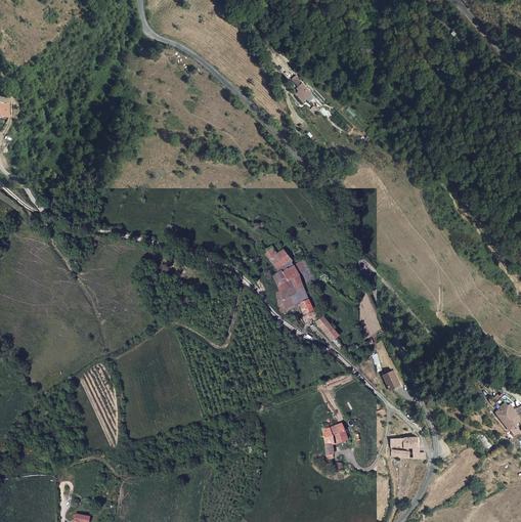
[(316,96),(306,85),(300,91),(302,94),(309,102),(316,96)]
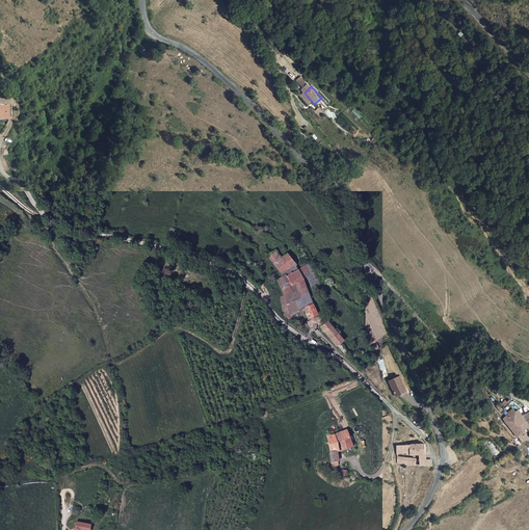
[(314,104),(307,96),(302,99),(311,107),(314,104)]
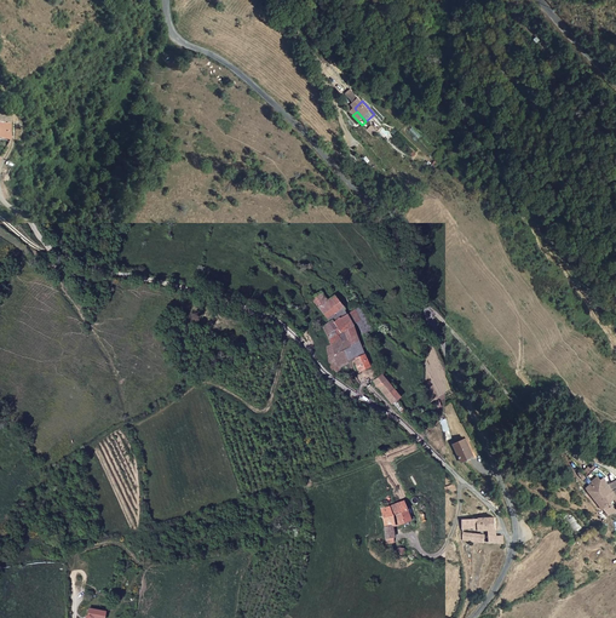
[(368,122),(362,127),(369,135),(375,130),(368,122)]
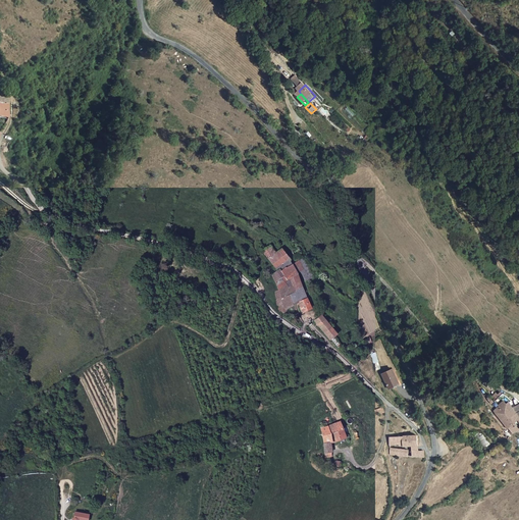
[(336,131),(339,128),(326,115),(323,118),(336,131)]
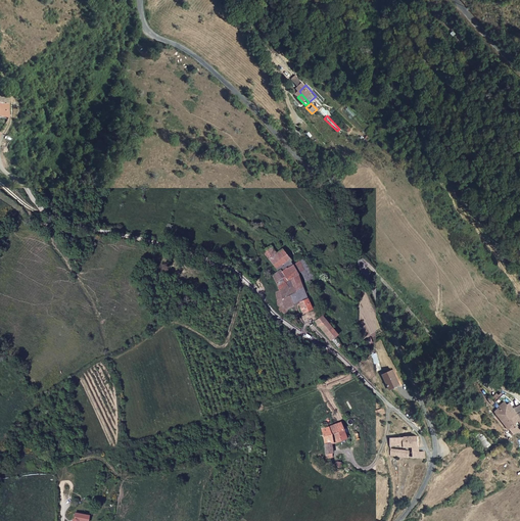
[(353,116),(351,119),(359,127),(361,125),(353,116)]
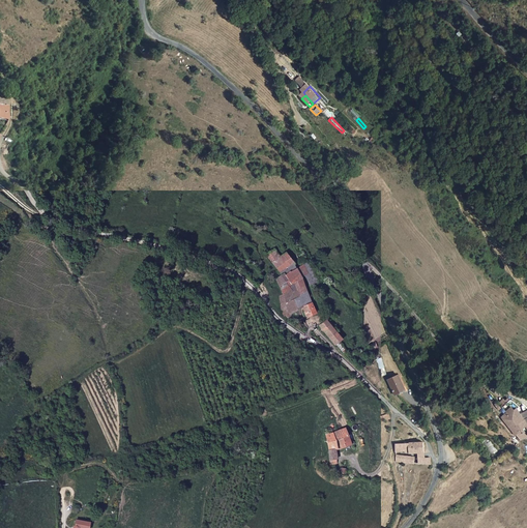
[(276,245),(267,253),(283,272),(296,263),(286,250),(282,253),(276,245)]
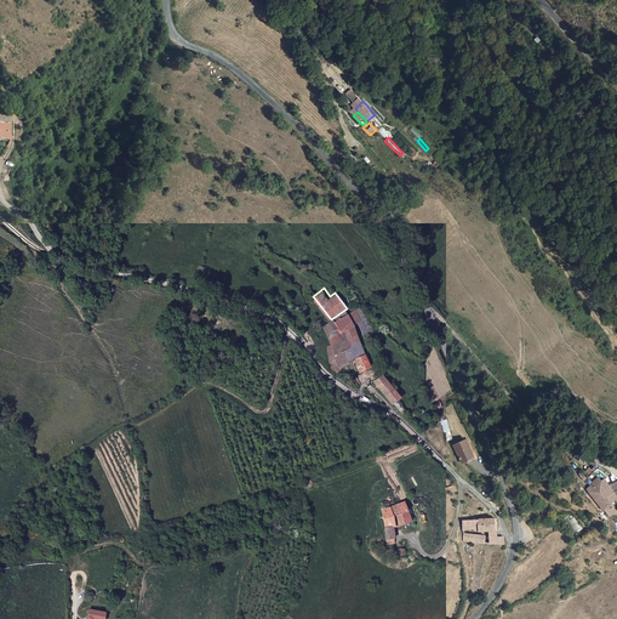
[(359,322),(364,319),(358,310),(350,314),(355,324),(359,322)]
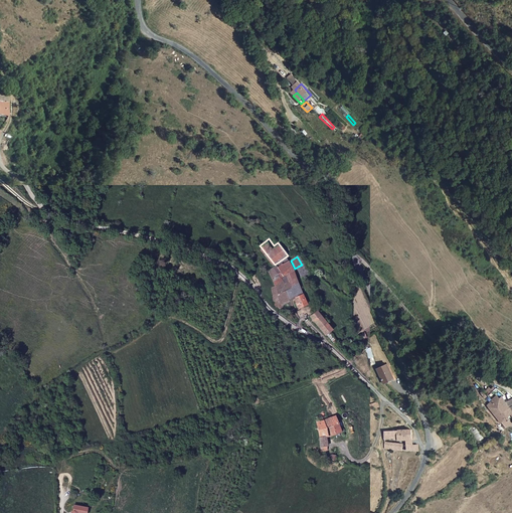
[(274,287),(271,288),(273,299),(271,303),(281,309),(283,305),(295,298),(302,294),(295,269),(291,261),(282,265),(280,265),(270,272),(274,287)]
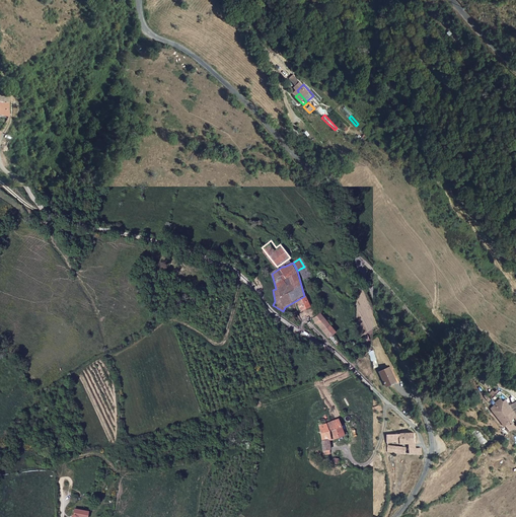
[(307,307),(304,296),(297,300),(300,310),(307,307)]
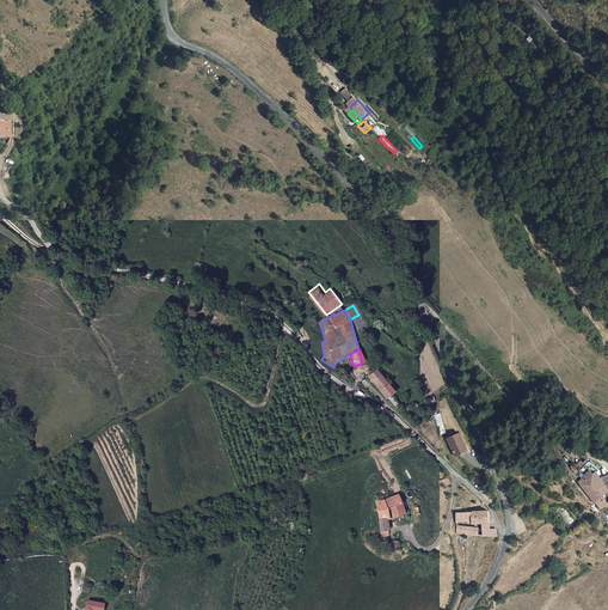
[(379,391),(387,385),(388,384),(376,370),(367,377),(379,391)]
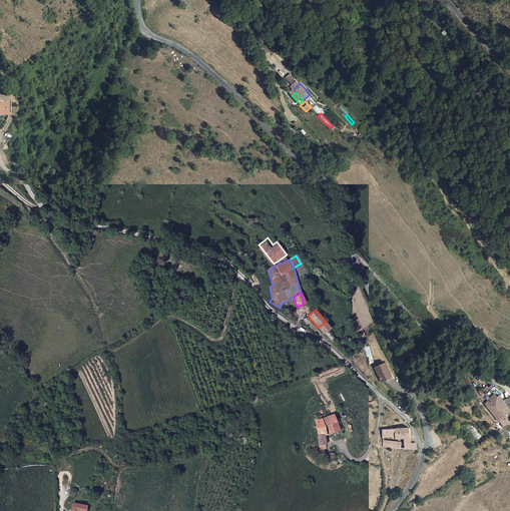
[(330,327),(325,323),(318,328),(323,333),(330,327)]
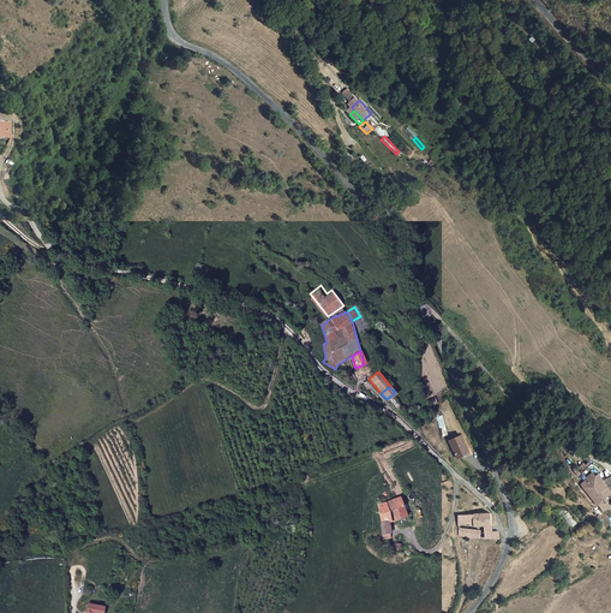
[(397,394),(395,392),(387,399),(389,402),(397,394)]
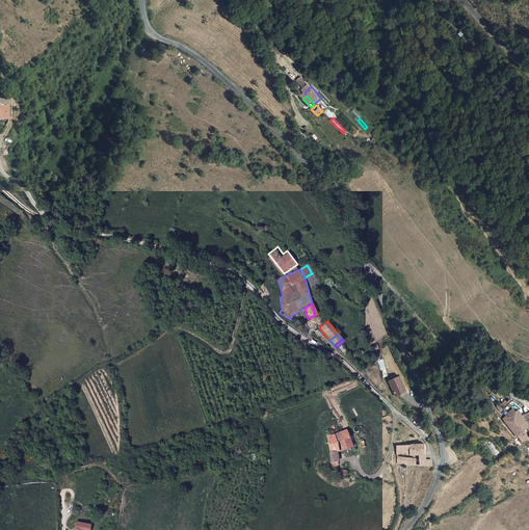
[(402,377),(391,381),(398,397),(410,391),(402,377)]
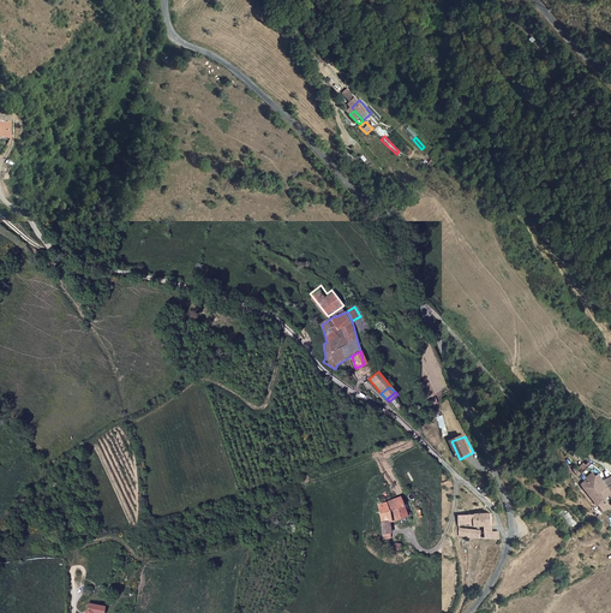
[(601,484),(610,480),(610,476),(606,471),(601,475),(593,466),(579,477),(586,486),(582,488),(587,497),(605,512),(610,507),(604,501),(605,500),(600,495),(605,492),(601,484)]
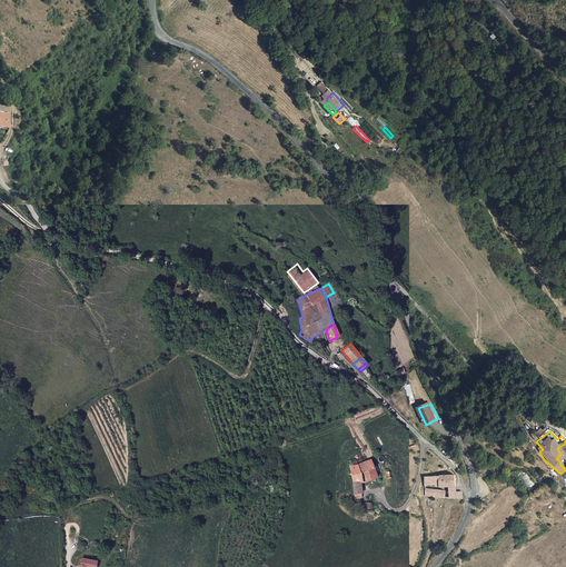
[(565,444),(557,448),(560,455),(556,458),(560,463),(562,461),(565,466),(565,444)]
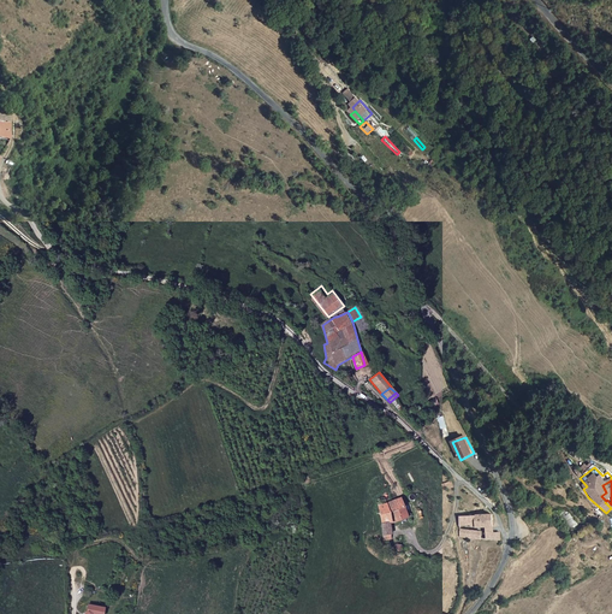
[(392,537),(391,524),(409,519),(403,501),(379,509),(382,526),(384,537),(392,537)]
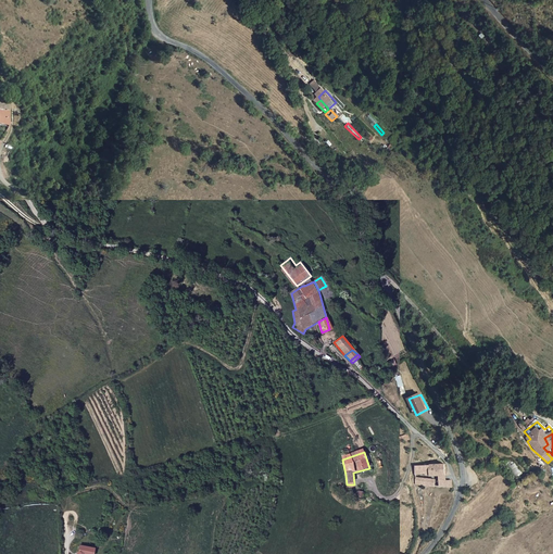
[(434,478),(415,477),(416,483),(434,486),(448,486),(447,465),(445,463),(414,465),(415,474),(434,476),(434,478)]
